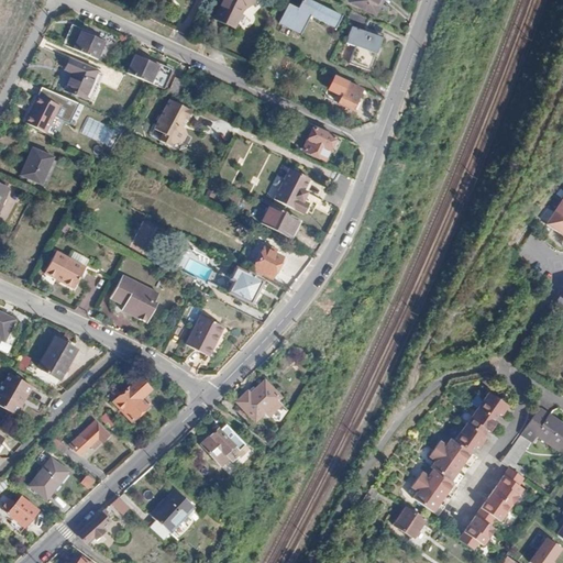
[(223,0),(213,21),(234,30),(243,12),(260,0),(223,0)]
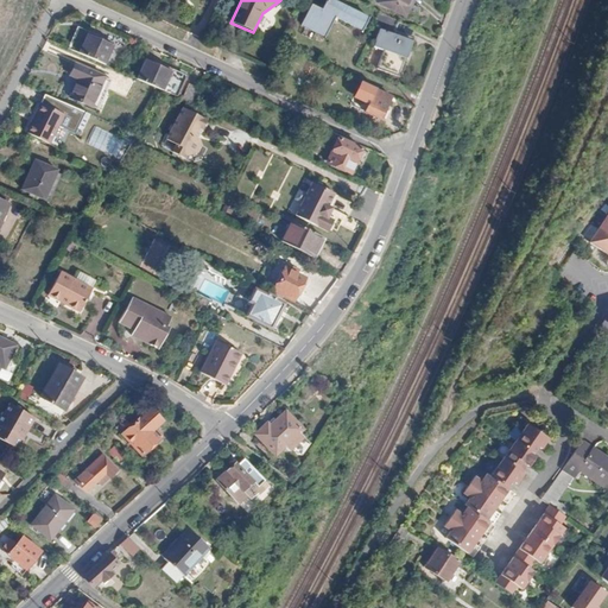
[(335,18),(361,31),(368,17),(333,0),(327,0),(324,6),(315,1),(304,23),(327,35),(335,18)]
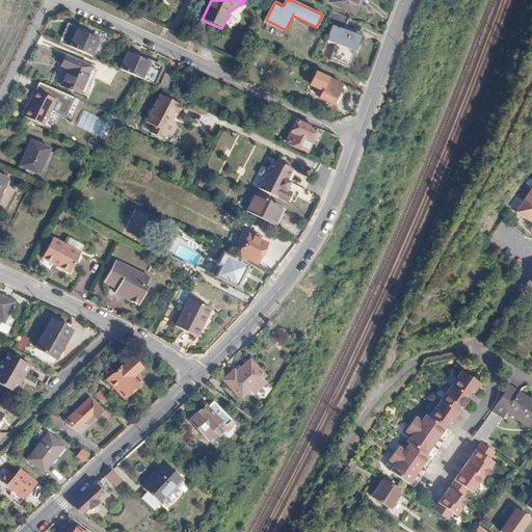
[(331,0),(330,2),(354,15),(361,0),(331,0)]
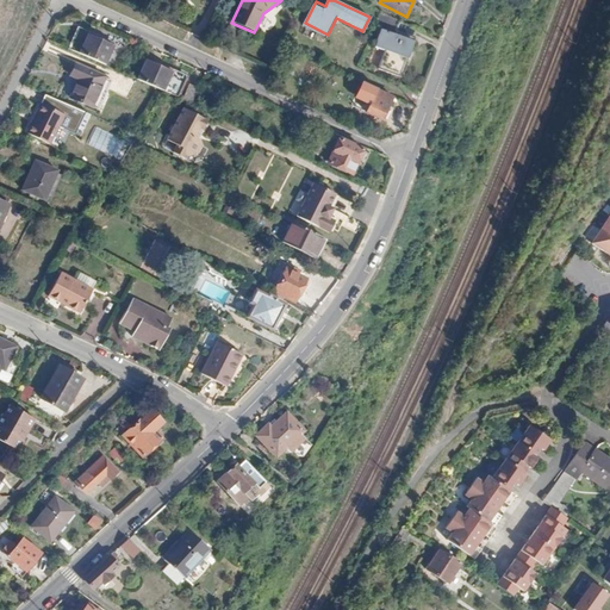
[(381,29),(374,47),(386,51),(379,69),(400,78),(416,43),(381,29)]
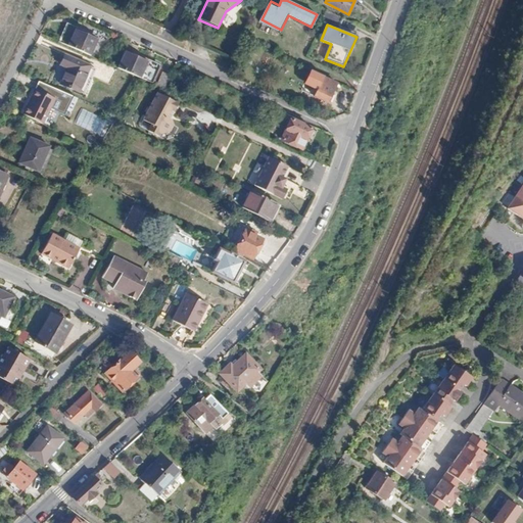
[(66,26),(58,42),(90,56),(97,41),(66,26)]
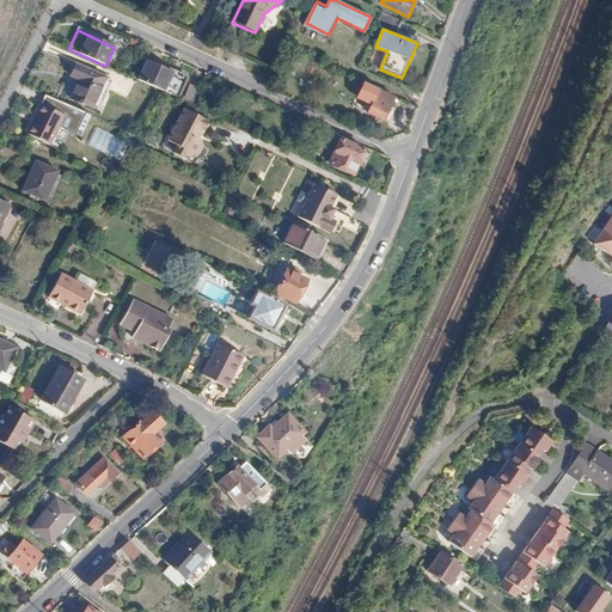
[(146,62),(138,80),(163,92),(177,99),(187,80),(146,62)]
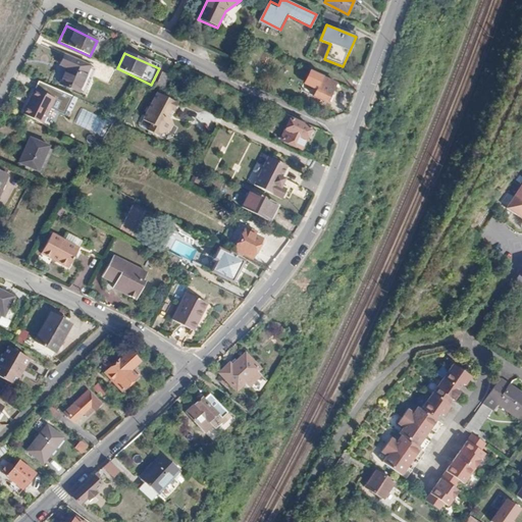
[(65,57),(61,66),(68,69),(61,86),(85,97),(96,71),(65,57)]
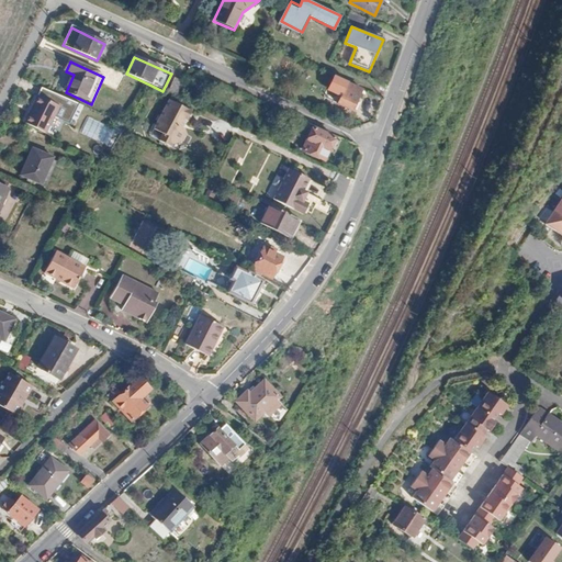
[(335,76),(325,97),(339,103),(344,94),(341,93),(347,82),(335,76)]
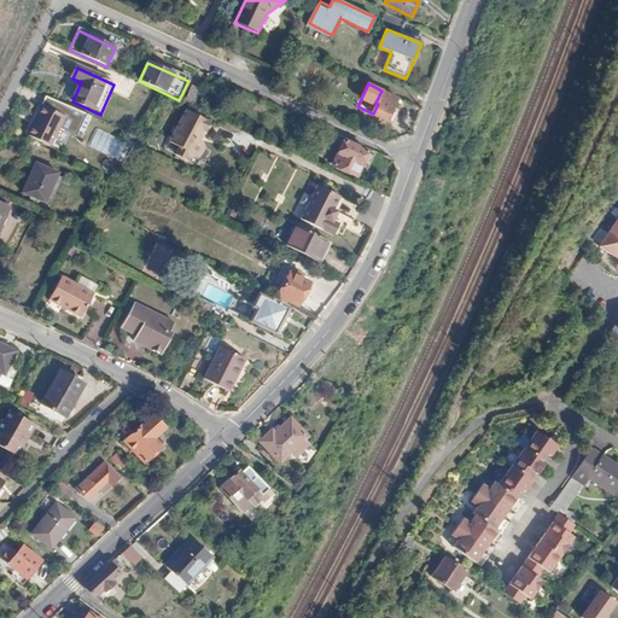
[(193,87),(186,103),(194,106),(202,91),(193,87)]
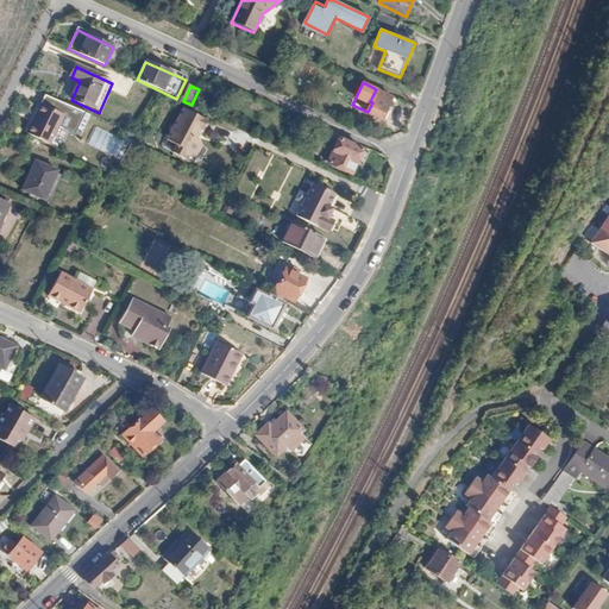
[(372,102),(368,112),(383,119),(394,98),(376,89),(370,101),(372,102)]
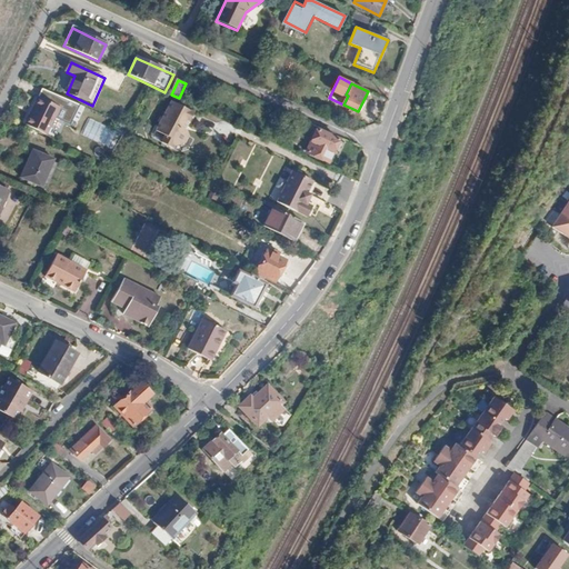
[(35,107),(25,126),(46,137),(60,109),(38,98),(33,107),(35,107)]
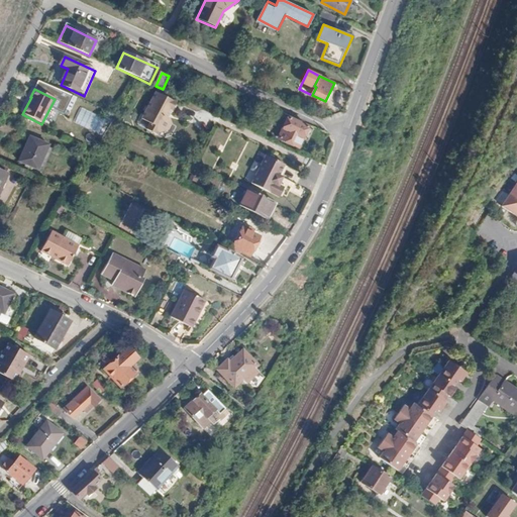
[(165,116),(169,109),(172,111),(176,103),(156,93),(143,116),(148,118),(149,123),(149,124),(146,130),(158,135),(161,129),(165,131),(168,131),(171,124),(168,118),(165,116)]
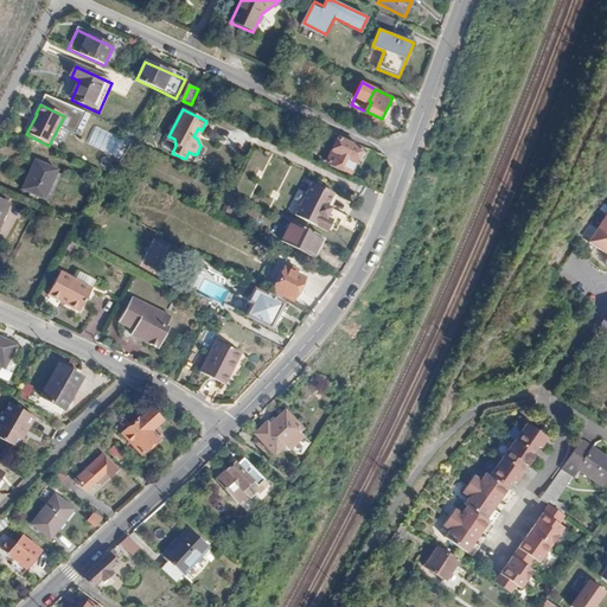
[(302,128),(298,139),(313,147),(318,136),(302,128)]
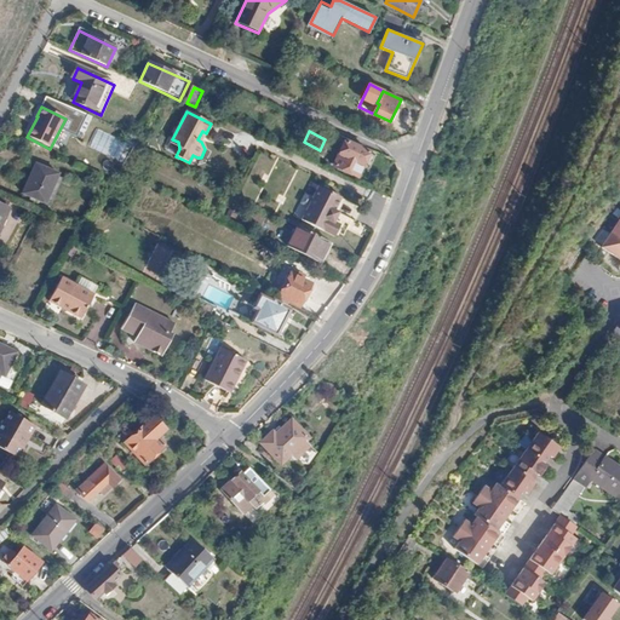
[(348,143),(336,167),(359,177),(369,153),(348,143)]
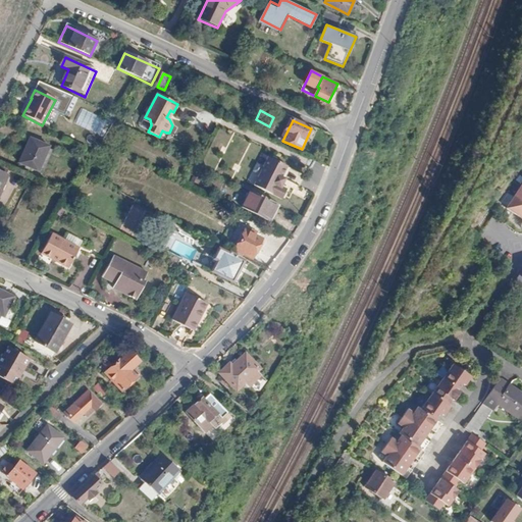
[(30,139),(18,164),(38,172),(49,148),(30,139)]
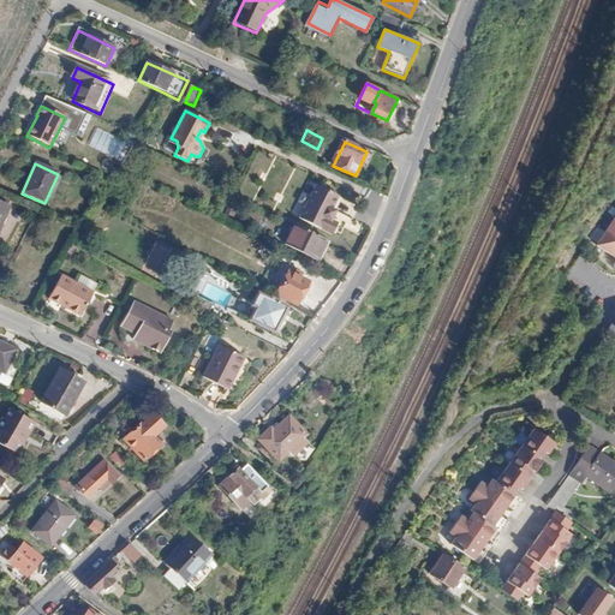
[(317,185),(300,219),(333,234),(339,224),(332,220),(334,216),(330,214),(333,209),(339,196),(317,185)]
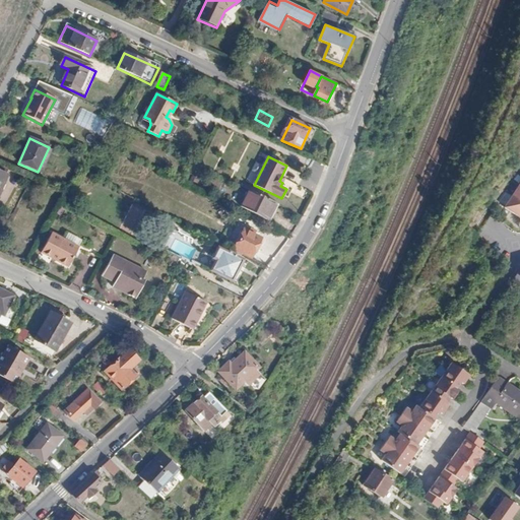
[(242,207),(252,213),(267,220),(275,205),(276,203),(250,190),(242,207)]
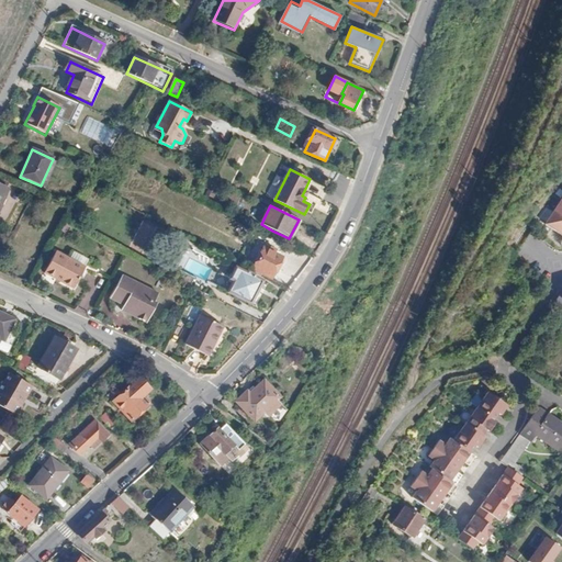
[(561,216),(554,212),(546,225),(561,236),(561,216)]
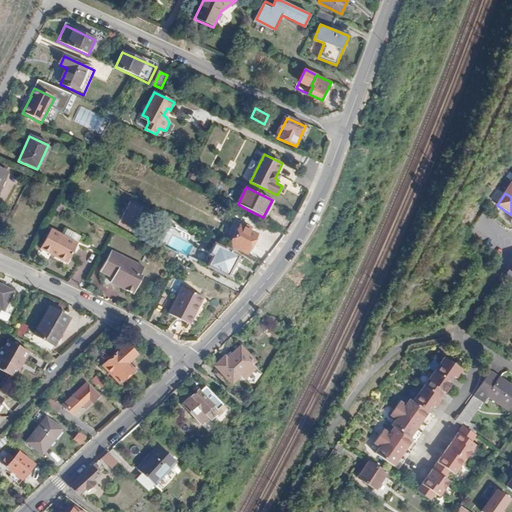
[(185,240),(188,233),(170,225),(162,242),(188,254),(193,244),(185,240)]
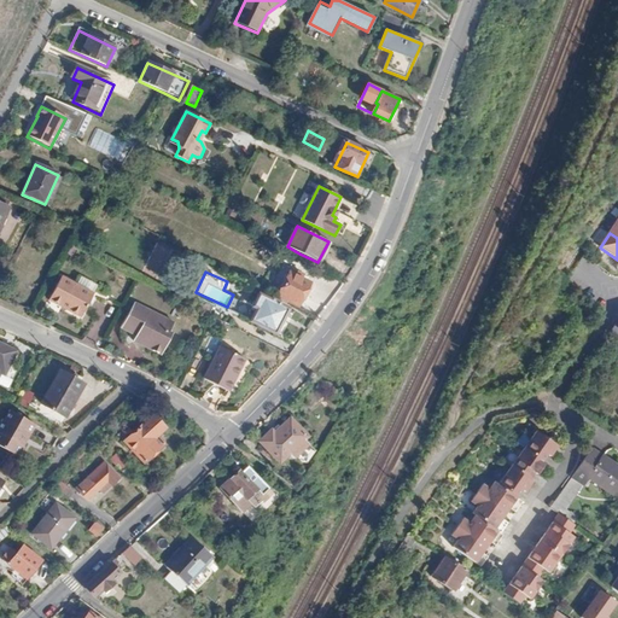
[(279,296),(298,307),(310,283),(291,273),(279,296)]
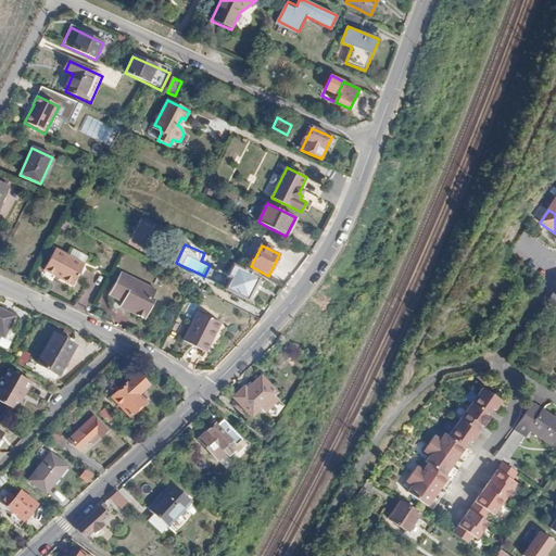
[(54,251),(43,273),(54,279),(54,278),(61,280),(60,282),(73,289),(85,267),(54,251)]
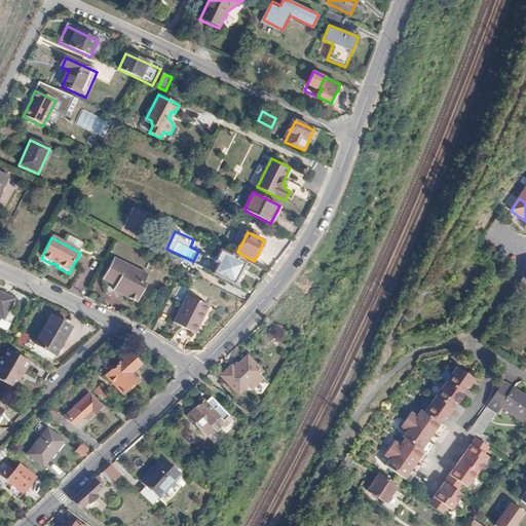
[(218,264),(213,273),(235,285),(236,284),(237,284),(241,275),(239,274),(246,263),(220,250),(214,262),(218,264)]
